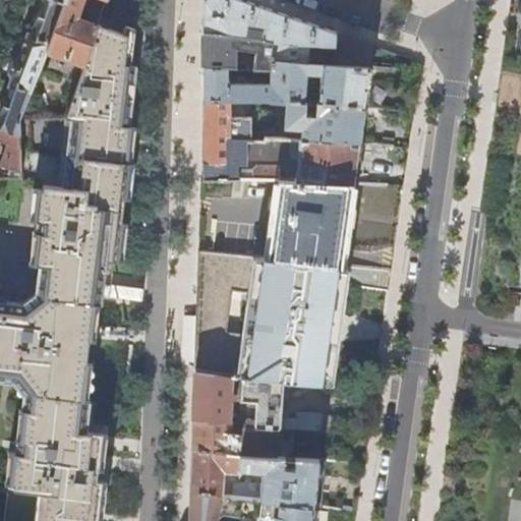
[(60,12),(64,0),(43,0),(31,38),(26,36),(18,59),(13,61),(9,74),(12,78),(9,85),(10,87),(0,116),(0,128),(1,128),(0,131),(0,141),(8,145),(0,166),(20,172),(19,119),(19,118),(46,50),(60,12)]
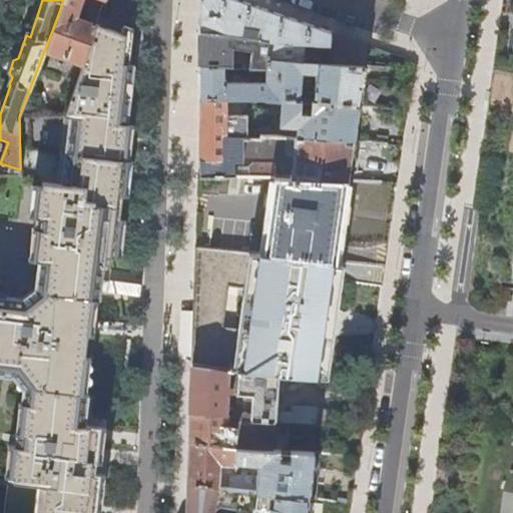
[(63,0),(59,12),(45,49),(82,62),(95,24),(85,21),(73,17),(77,7),(78,0),(63,0)]
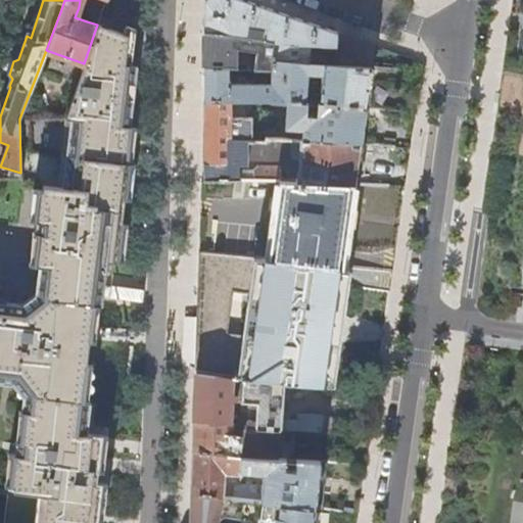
[(334,45),(335,32),(311,24),(271,9),(243,0),(203,0),(203,31),(240,35),(272,40),(280,41),(308,43),(332,45),(334,45)]
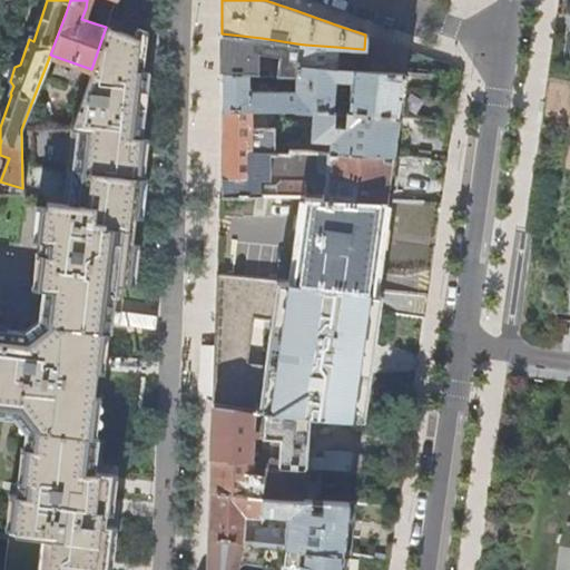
[(130,35),(107,25),(106,27),(91,69),(72,127),(21,130),(22,188),(22,194),(25,193),(22,203),(25,203),(26,198),(46,199),(45,218),(40,218),(37,254),(45,255),(41,288),(49,290),(112,297),(114,283),(127,284),(130,255),(137,194),(135,193),(135,187),(138,156),(135,156),(141,102),(145,69),(135,68),(138,38),(130,35)]
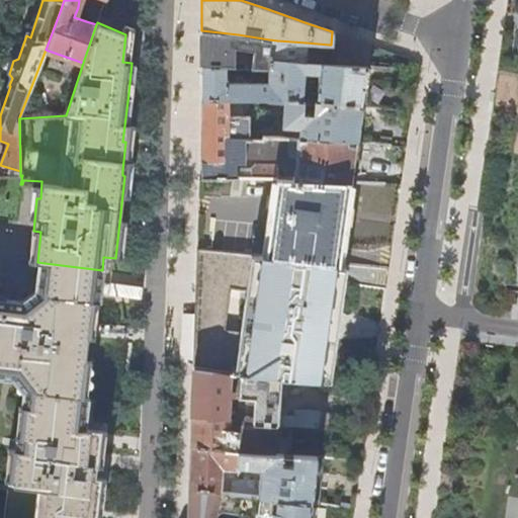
[(238,34),(201,30),(201,52),(201,66),(226,67),(235,67),(234,49),(251,50),(251,68),(266,69),(268,69),(268,60),(305,63),(306,42),(277,40),(269,39),(238,34)]
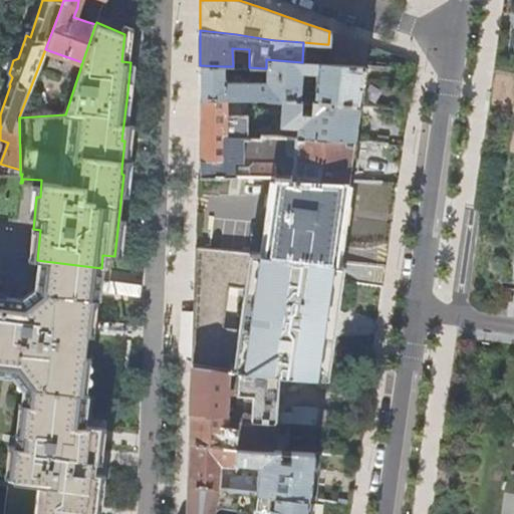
[(363,66),(366,44),(329,31),(328,44),(326,44),(325,63),(363,66)]
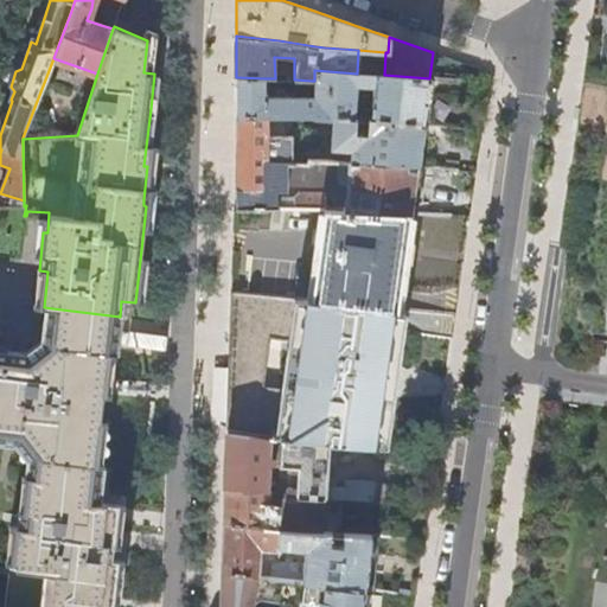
[(357,74),(384,75),(385,52),(358,50),(357,74)]
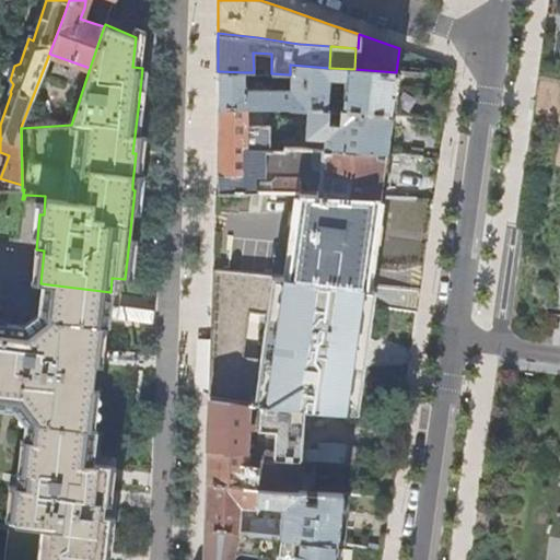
[(253,53),(254,72),(271,73),(271,54),(253,53)]
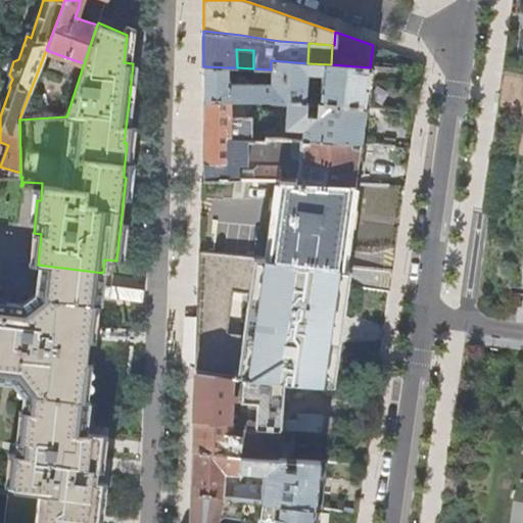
[(365,108),(370,67),(331,64),(307,63),(271,60),(271,69),(269,69),(269,83),(228,82),(228,67),(203,66),(203,84),(203,100),(251,101),(269,101),(286,102),(304,103),(304,102),(306,75),(321,75),(319,104),(365,108)]
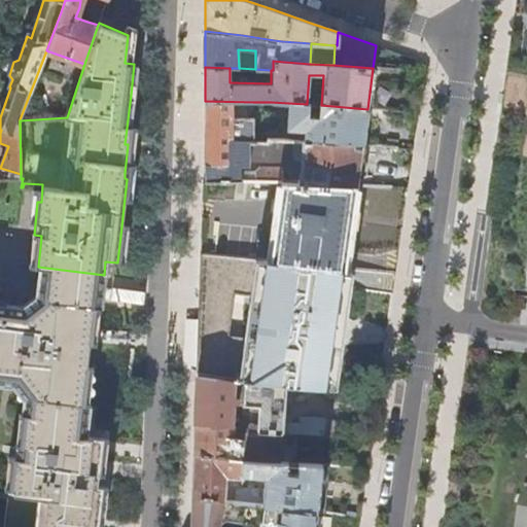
[(318,104),(321,105),(323,75),(309,75),(307,103),(309,103),(318,104)]
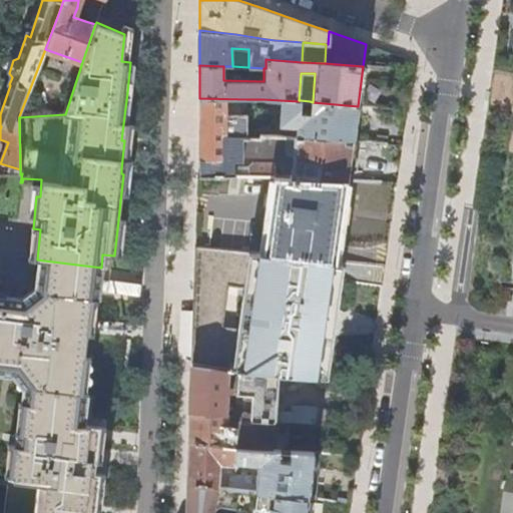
[(199,140),(199,160),(223,161),(221,136),(246,137),(246,116),(222,116),(222,109),(246,109),(246,99),(199,98),(199,140)]
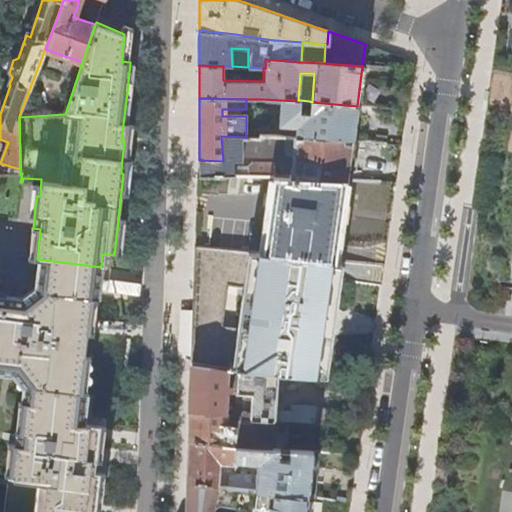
[(352,141),(357,106),(312,102),(309,101),(309,109),(299,108),(300,100),(298,100),(298,101),(280,100),(279,125),(291,126),(296,126),(295,137),(352,141)]
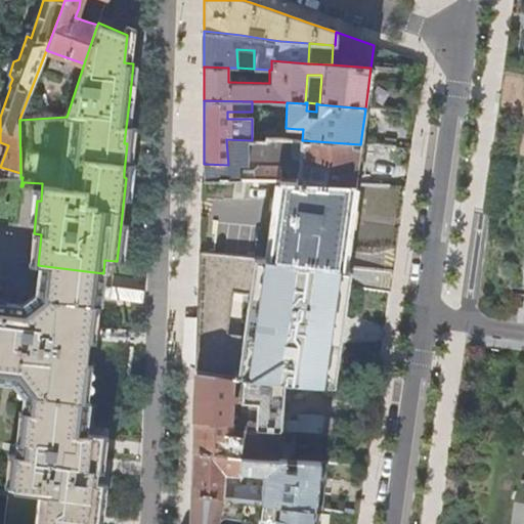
[(204,171),(204,180),(238,181),(238,166),(247,166),(247,162),(288,162),(289,148),(300,149),(299,168),(299,174),(299,180),(354,184),(360,144),(302,140),(297,140),(267,138),(266,141),(252,140),(226,139),(228,165),(204,164),(204,171)]
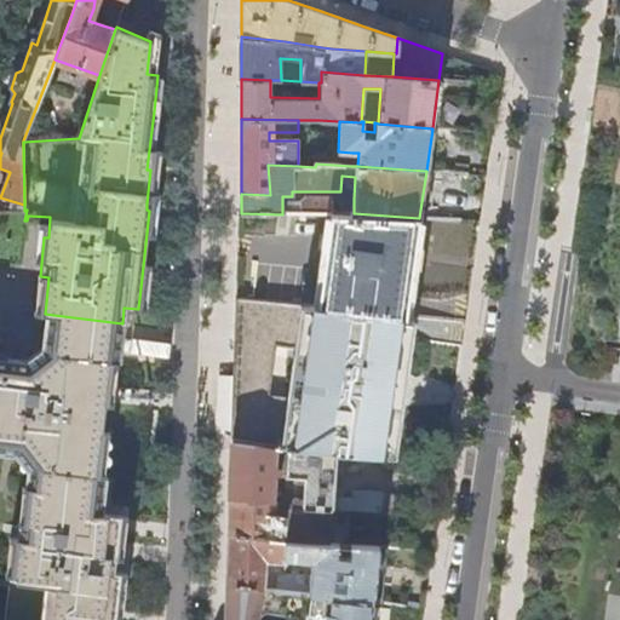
[(0,199),(0,211),(24,211),(24,205),(0,197),(0,199)]
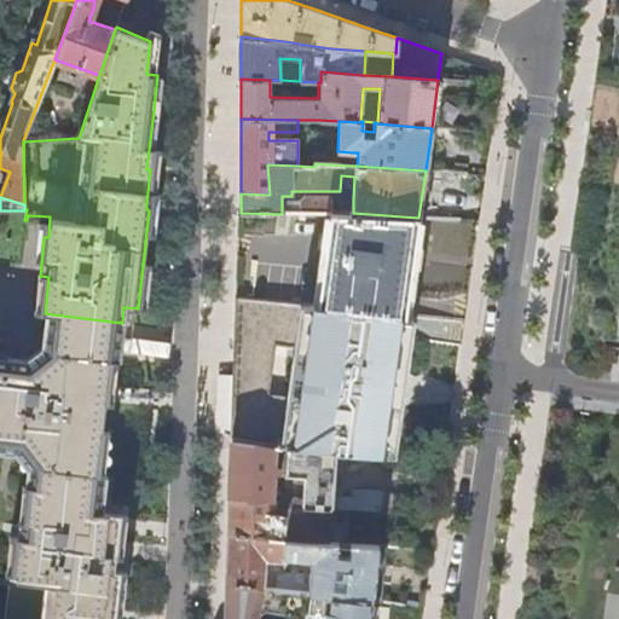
[(288,214),(331,215),(331,198),(304,197),(299,203),(288,203),(288,214)]
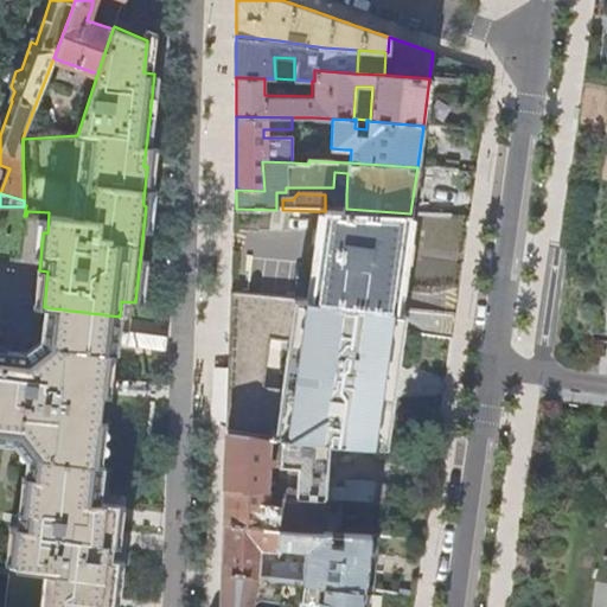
[(311,301),(397,310),(410,213),(346,209),(346,210),(325,211),(311,301)]
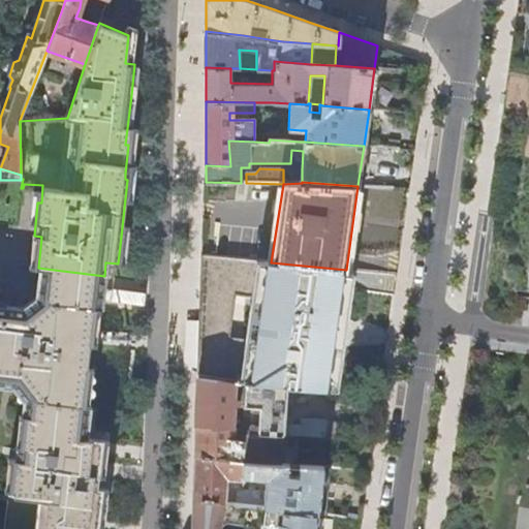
[(198,336),(196,376),(239,381),(245,339),(239,338),(239,336),(230,335),(230,337),(228,337),(235,296),(250,298),(255,261),(203,255),(199,312),(198,336)]
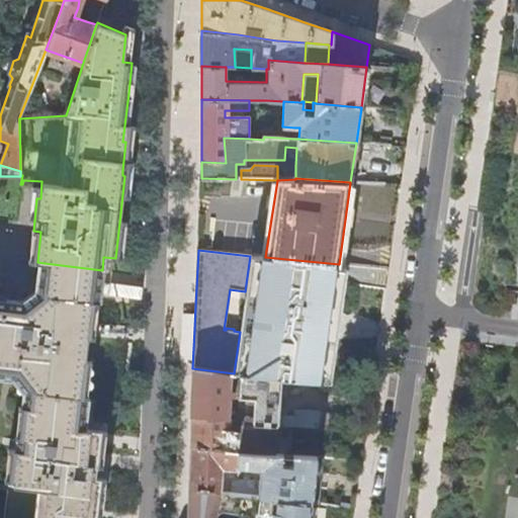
[(280,378),(323,381),(339,264),(265,257),(250,256),(245,291),(240,332),(234,373),(280,378)]
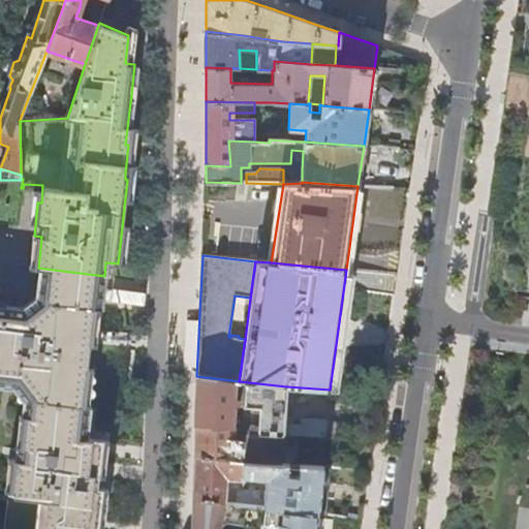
[(0,373),(19,376),(36,397),(34,413),(27,413),(21,448),(29,449),(28,460),(14,459),(9,497),(41,501),(37,528),(95,528),(96,528),(100,488),(95,488),(97,466),(100,438),(86,436),(89,405),(97,340),(102,293),(104,276),(45,269),(43,287),(42,292),(24,308),(0,305),(0,373)]
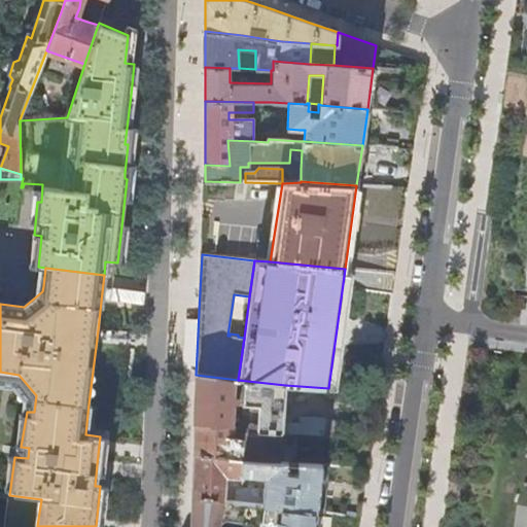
[(196,399),(195,423),(230,426),(232,402),(242,405),(240,427),(244,427),(281,432),(283,432),(283,424),(285,385),(238,380),(196,375),(196,399)]
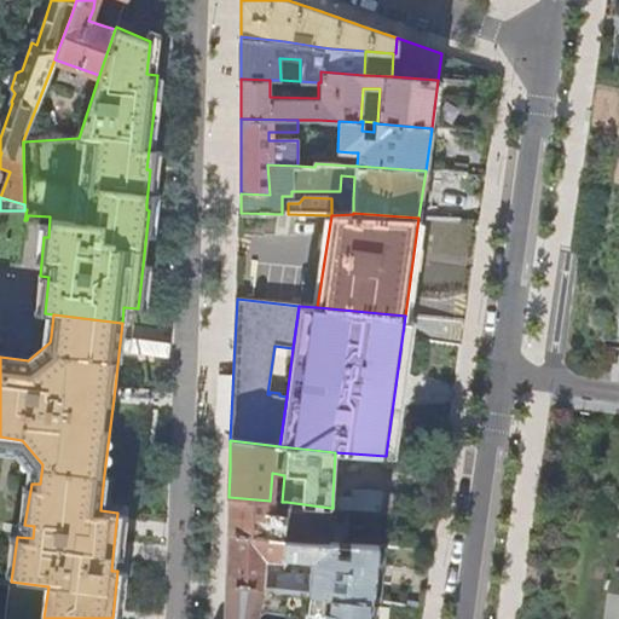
[(227,526),(227,534),(285,539),(328,543),(330,508),(287,502),(285,515),(273,513),(275,501),(270,501),(229,497),(227,526)]
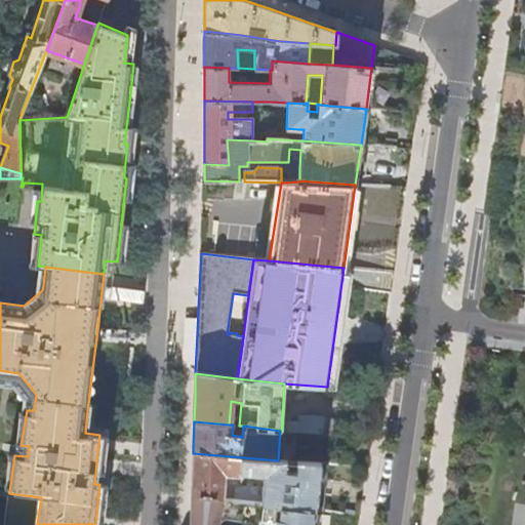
[(297,432),(331,435),(332,422),(297,421),(297,422),(282,422),(282,431),(297,432)]
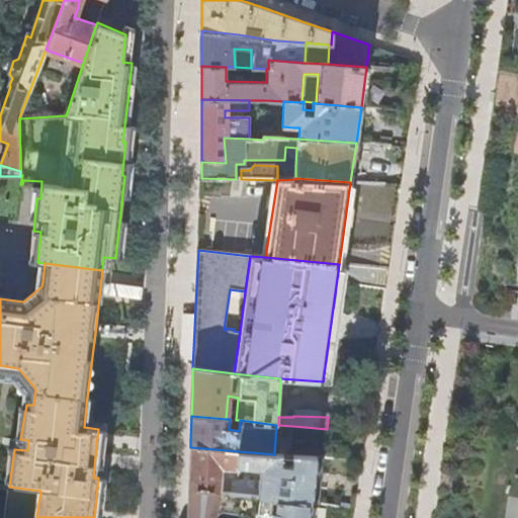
[(239,431),(240,420),(236,420),(230,419),(229,429),(239,431)]
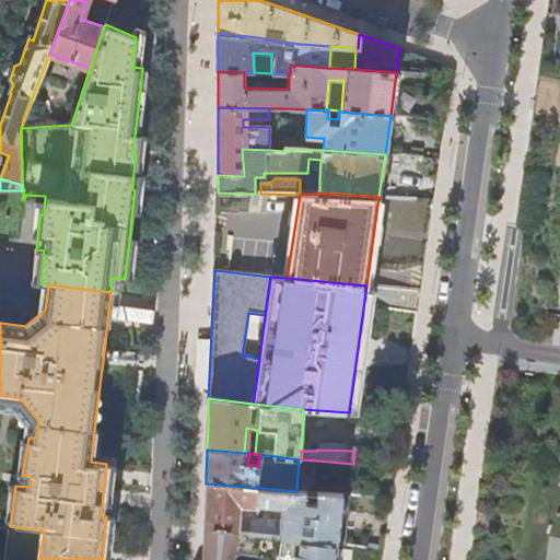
[(305,492),(296,491),(258,488),(206,483),(205,522),(203,527),(337,543),(341,494),(316,492),(315,502),(304,502),(305,492)]
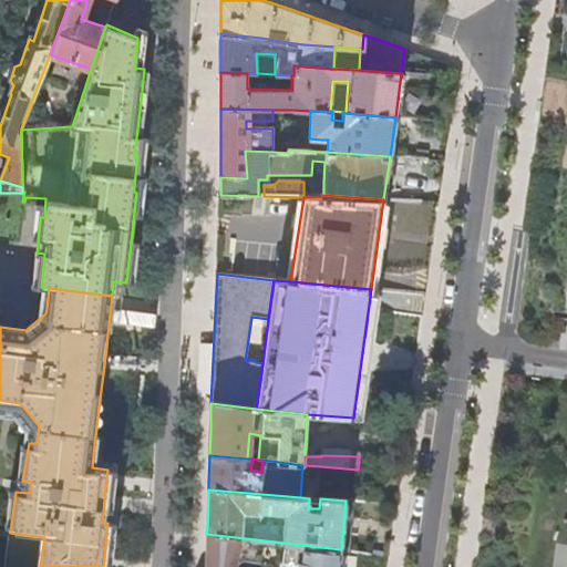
[(320,498),(309,498),(308,508),(319,508),(320,498)]
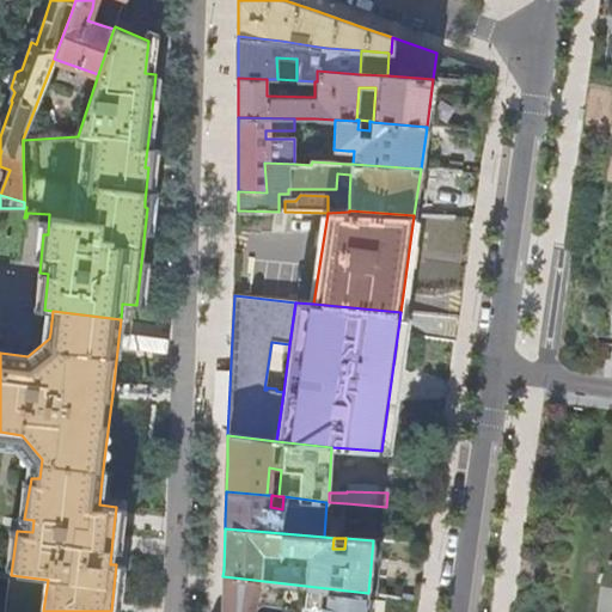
[(365,611),(368,593),(222,576),(221,605),(221,611),(365,611)]
